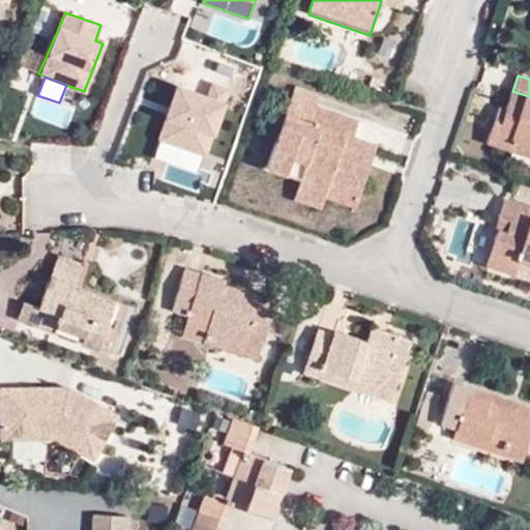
[(177,87),(158,139),(204,155),(228,89),(212,84),(207,96),(177,87)]
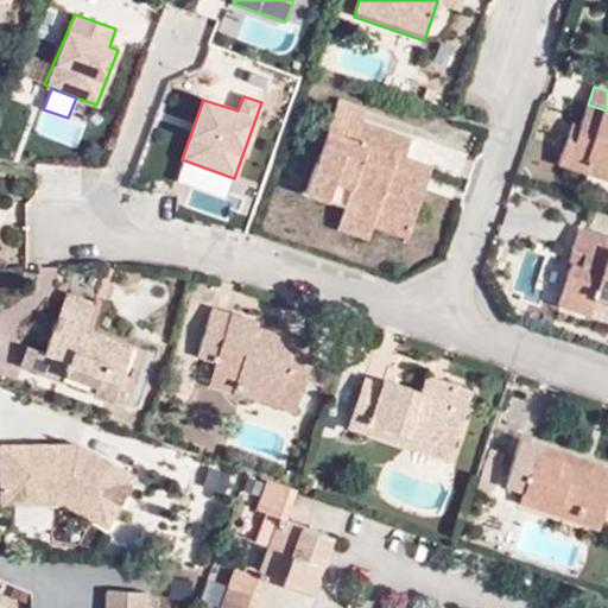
[(575,141),(567,139),(558,164),(587,173),(584,181),(607,189),(607,111),(588,105),(580,126),(575,141)]
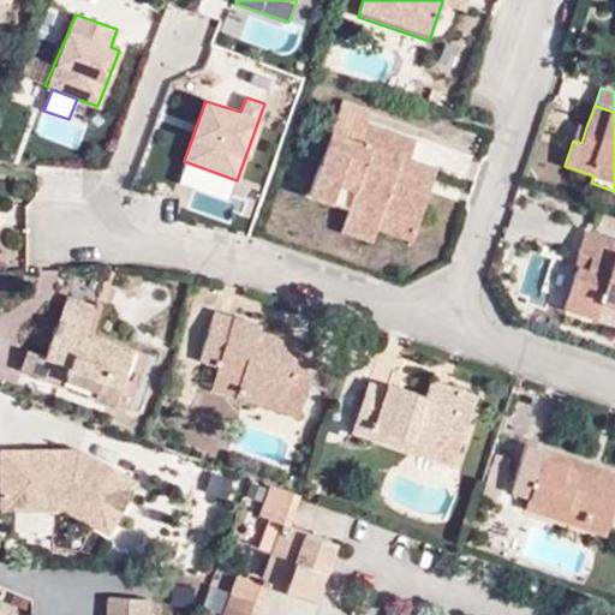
[(360,142),(368,123),(371,115),(341,107),(332,132),(360,142)]
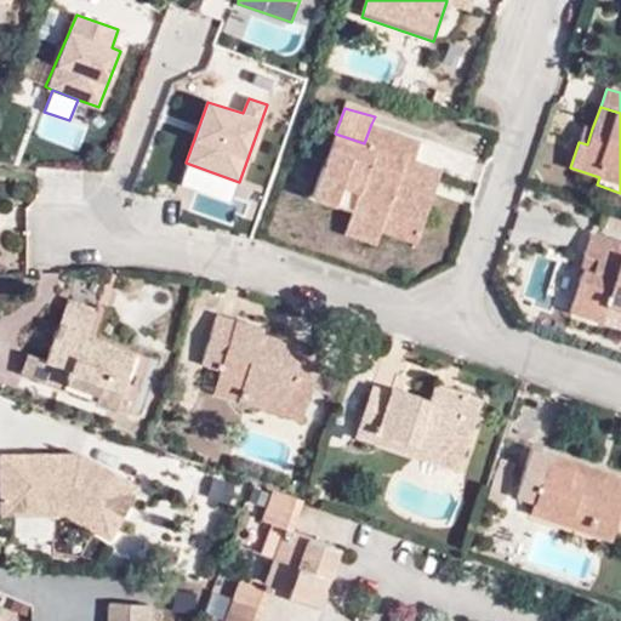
[(406,187),(414,161),(420,141),(371,124),(364,143),(335,134),(313,197),(353,210),(420,233),(433,195),(406,187)]
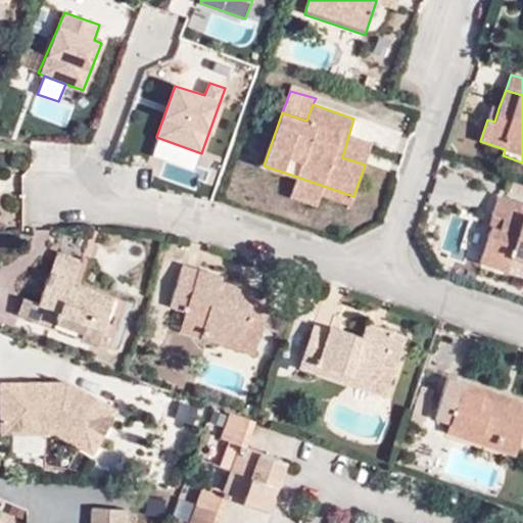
[(491,106),(487,120),(494,122),(498,108),(491,106)]
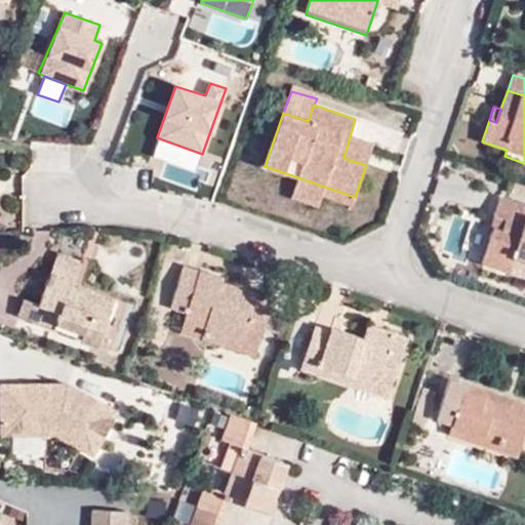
[(373,144),(350,136),(344,158),(366,165),(373,144)]
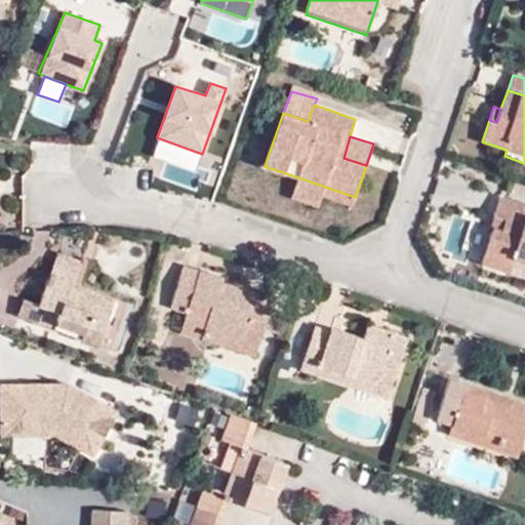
[(353,204),(355,197),(298,177),(291,198),(318,206),(322,195),(353,204)]
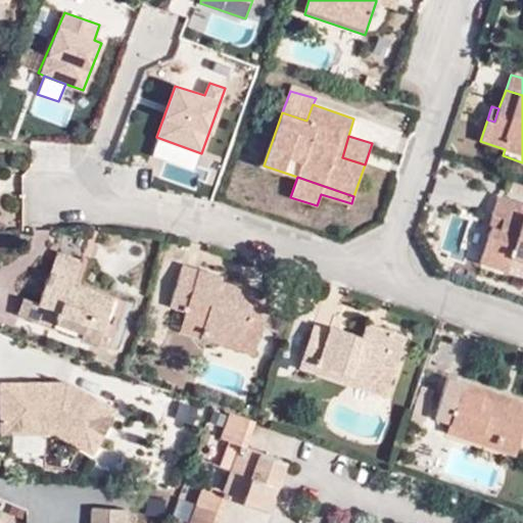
[(491,226),(489,230),(479,262),(522,276),(522,204),(497,197),(491,215),(492,215),(504,219),(500,229),(491,226)]
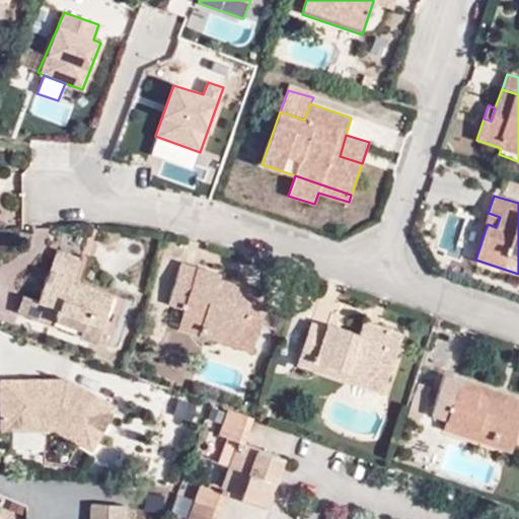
[(483,227),(486,228),(488,224),(496,227),(500,217),(489,213),(483,227)]
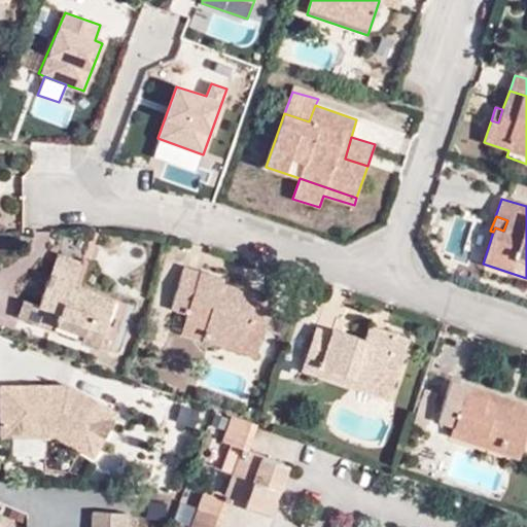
[(458,217),(445,250),(467,259),(481,225),(458,217)]
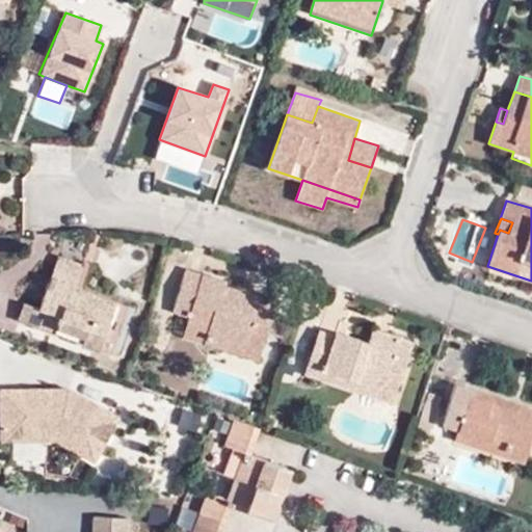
[(57,258),(48,284),(80,295),(82,290),(74,287),(81,266),(57,258)]
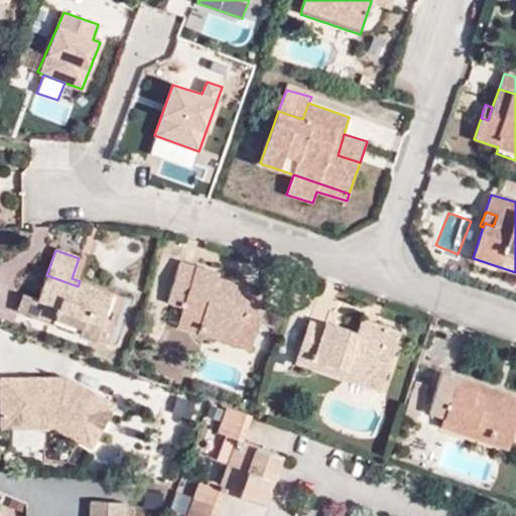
[(180,262),(178,267),(195,272),(196,266),(180,262)]
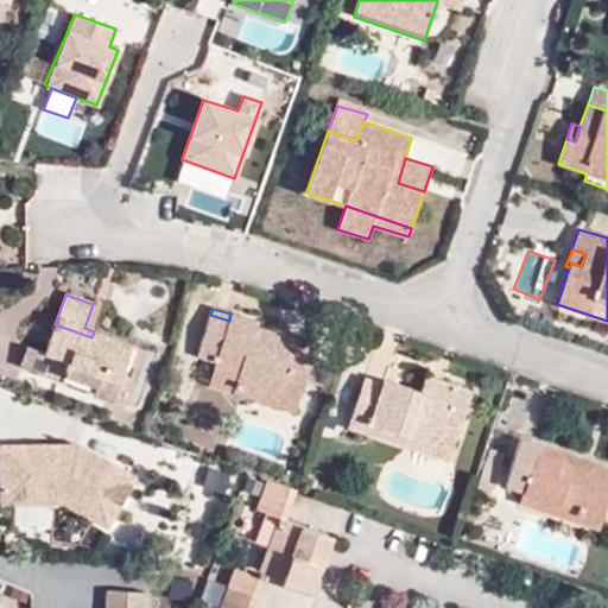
[(239,375),(233,394),(296,412),(314,353),(295,347),(293,352),(282,349),(285,337),(257,328),(258,322),(230,314),(229,321),(210,315),(197,358),(216,362),(214,368),(239,375)]
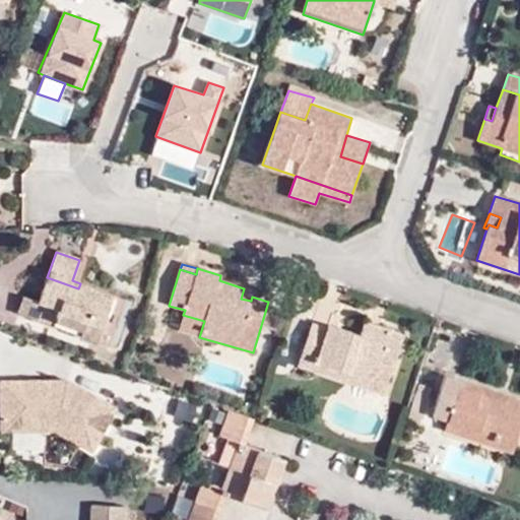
[(78,288),(47,277),(38,303),(23,298),(16,314),(96,344),(114,296),(80,283),(78,288)]
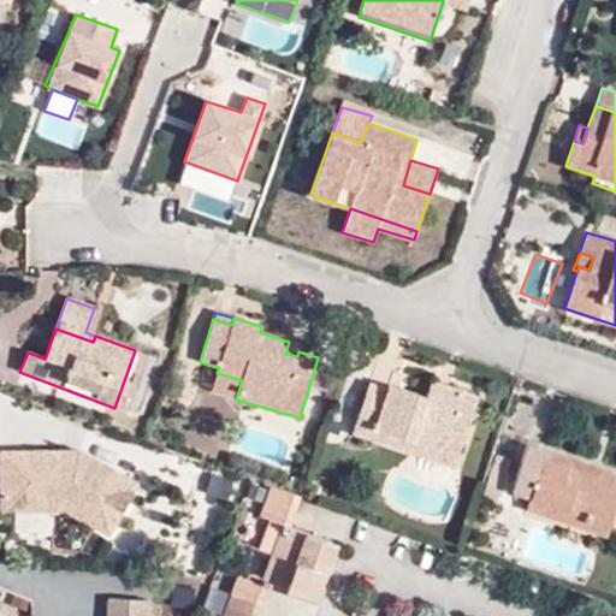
[(297,356),(298,351),(301,345),(289,342),(285,354),(297,356)]
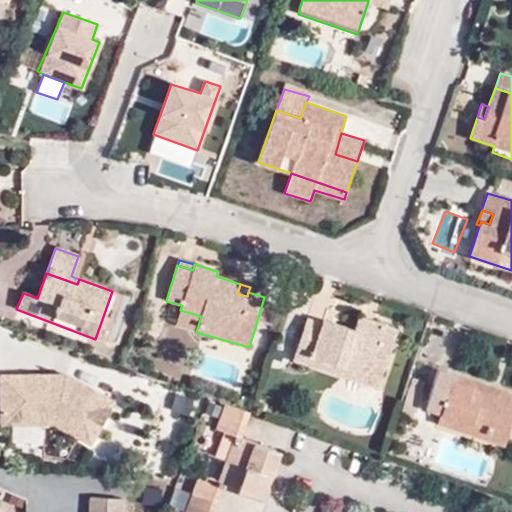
[(175,325),(196,332),(201,316),(180,310),(175,325)]
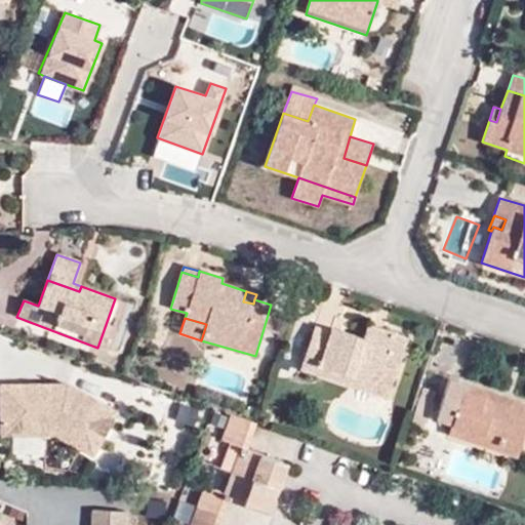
[(328,335),(314,330),(299,370),(387,400),(407,337),(386,331),(384,336),(373,332),(374,327),(368,325),(363,338),(330,328),(329,331),(328,335)]
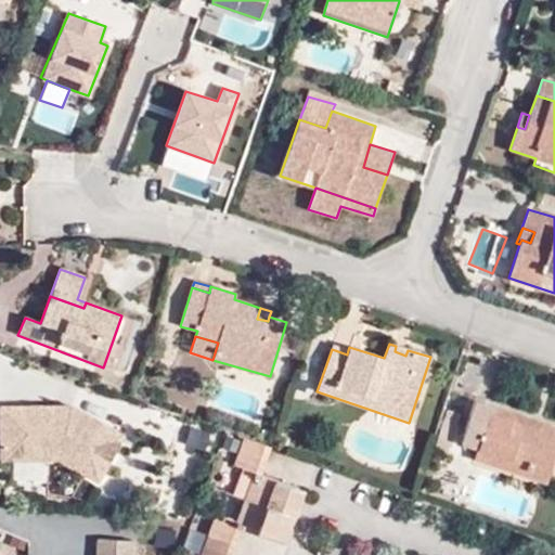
[(405,356),(408,350),(396,346),(395,351),(405,356)]
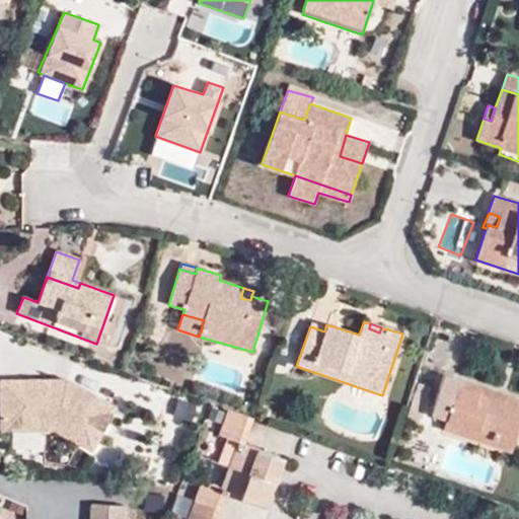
[(479,393),(482,387),(445,375),(433,409),(448,414),(446,421),(515,443),(518,429),(518,399),(505,395),(503,400),(479,393)]
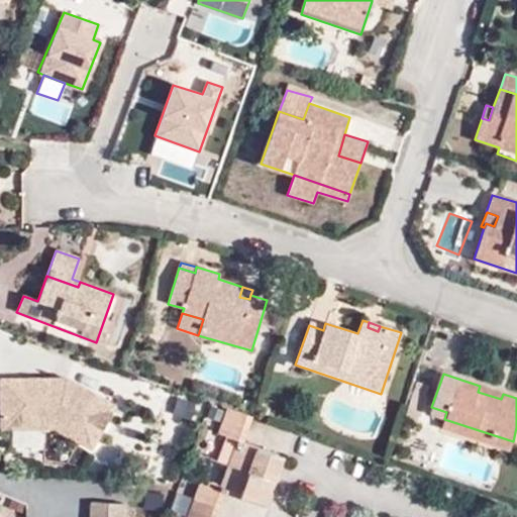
[(114,406),(67,379),(1,380),(2,428),(56,428),(91,447),(114,406)]
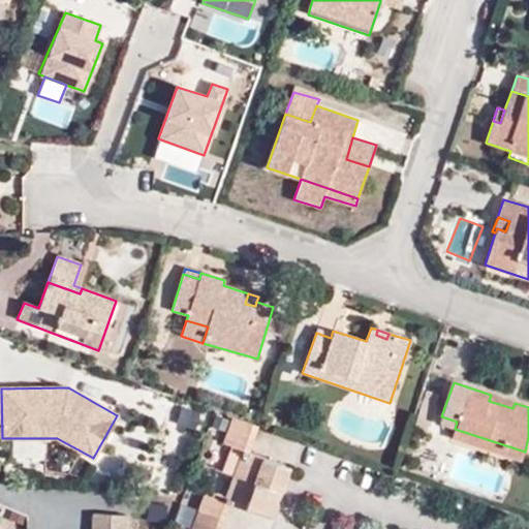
[(515,403),(491,395),(489,401),(512,408),(515,403)]
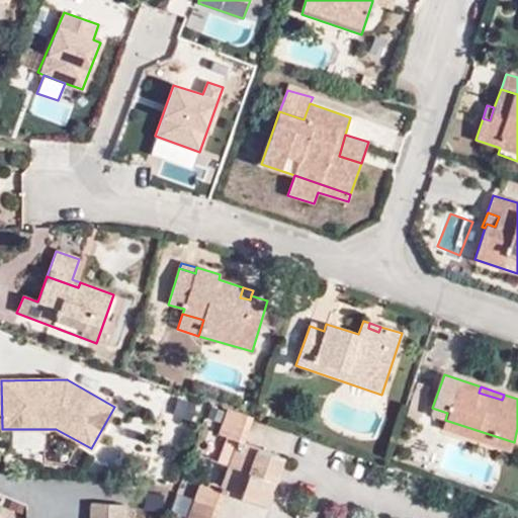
[(411,406),(422,410),(424,401),(413,397),(411,406)]
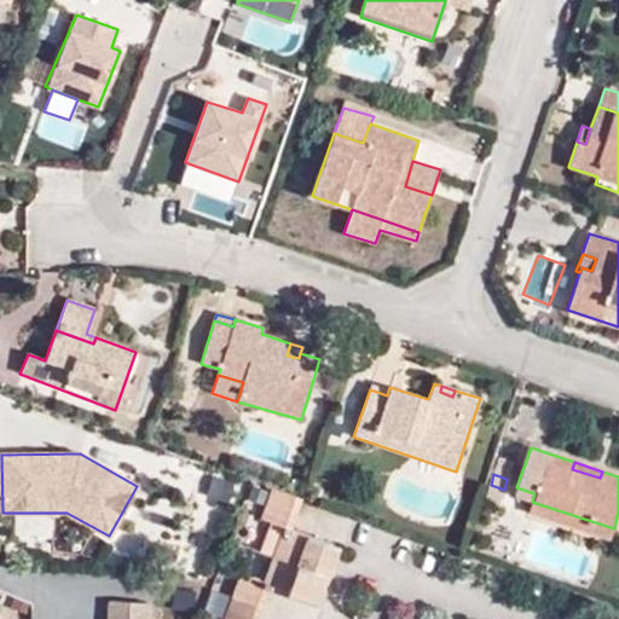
[(230,505),(235,485),(215,480),(209,501),(230,505)]
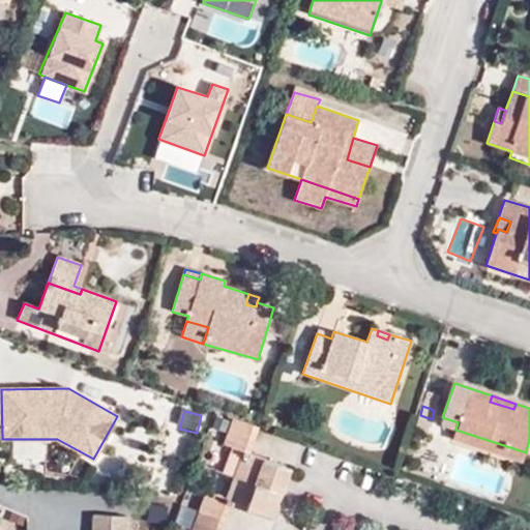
[(248,453),(258,428),(234,419),(225,445),(243,452),(248,453)]
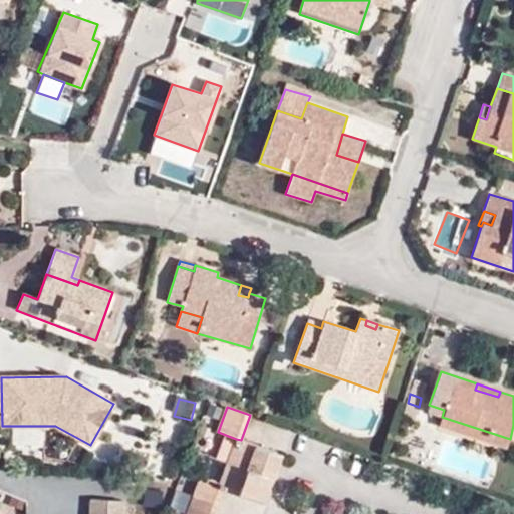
[(510,439),(442,417),(439,426),(506,448),(510,439)]
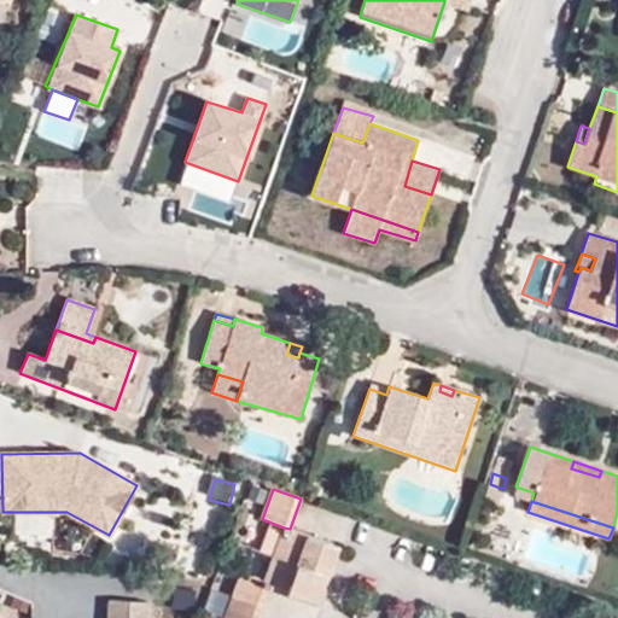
[(292,530),(290,529),(284,528),(272,559),(281,561),(292,530)]
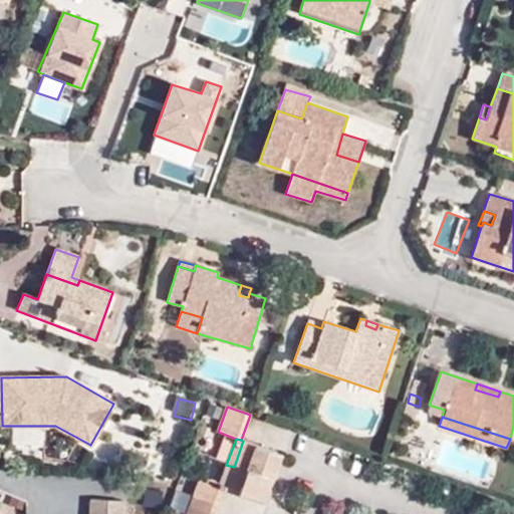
[(280,455),(243,441),(234,467),(270,480),(280,455)]
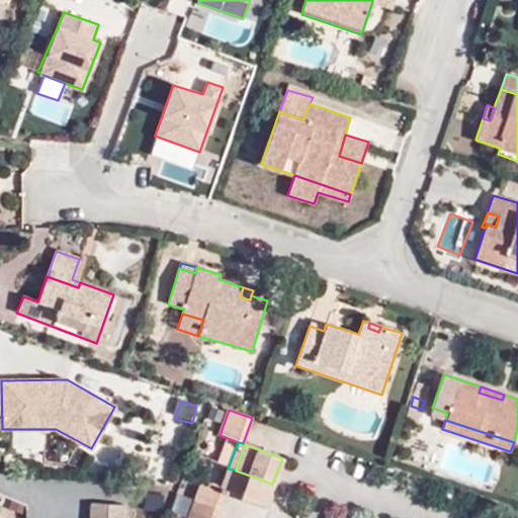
[(226,496),(236,470),(228,468),(220,493),(225,495),(226,496)]
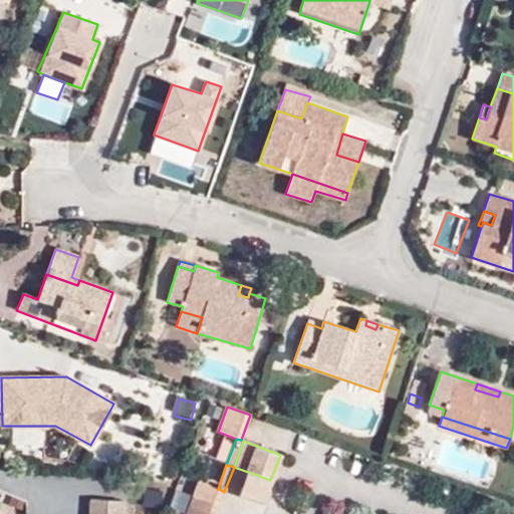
[(270,480),(234,467),(224,492),(261,505),(270,480)]
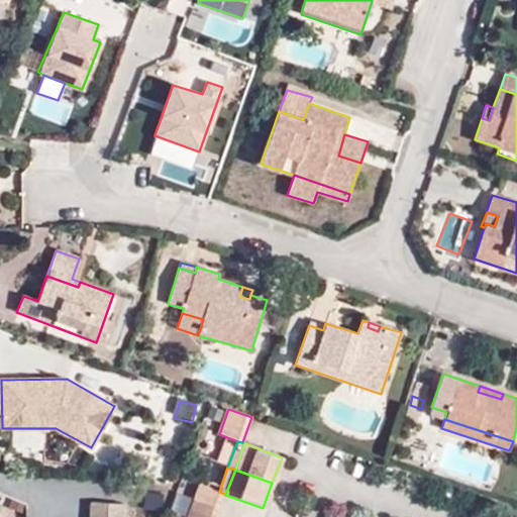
[(195,497),(219,506),(224,494),(219,492),(200,484),(195,497)]
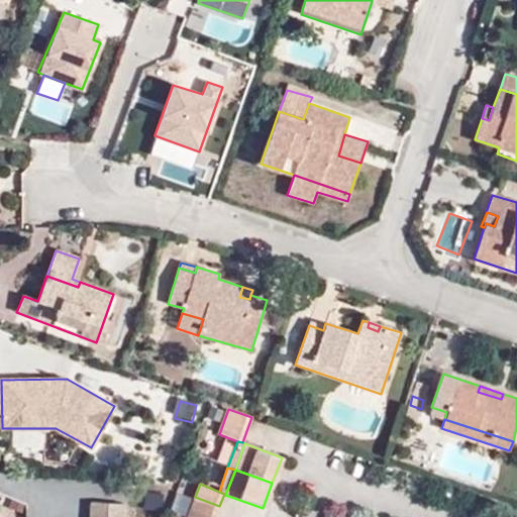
[(170,509),(184,514),(190,496),(176,491),(170,509)]
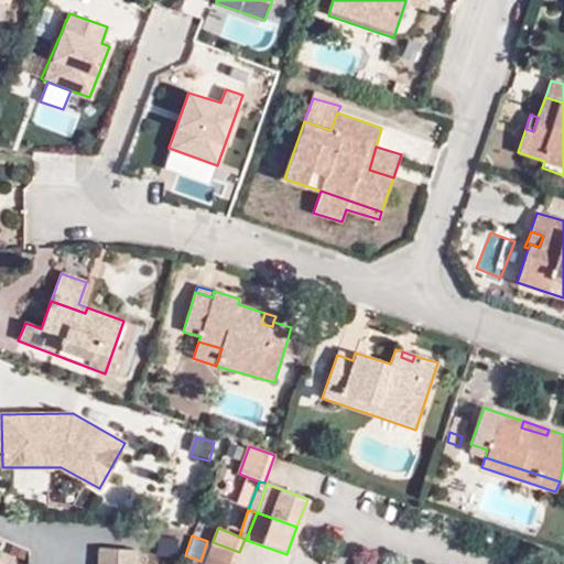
[(179,539),(160,539),(160,557),(179,557),(179,539)]
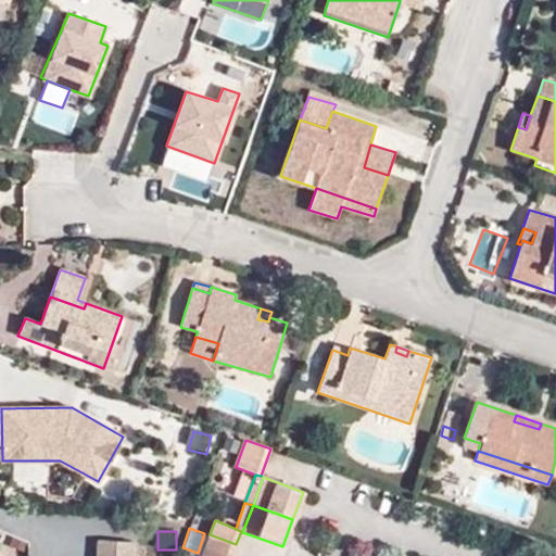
[(205,548),(226,555),(230,555),(236,544),(210,534),(205,548)]
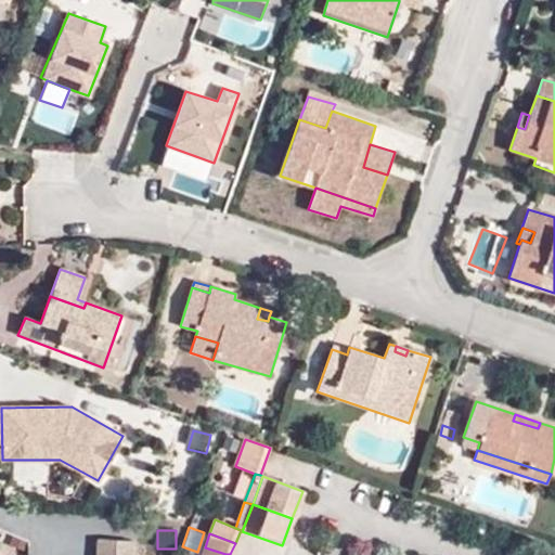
[(134,554),(136,542),(97,541),(95,554),(134,554)]
